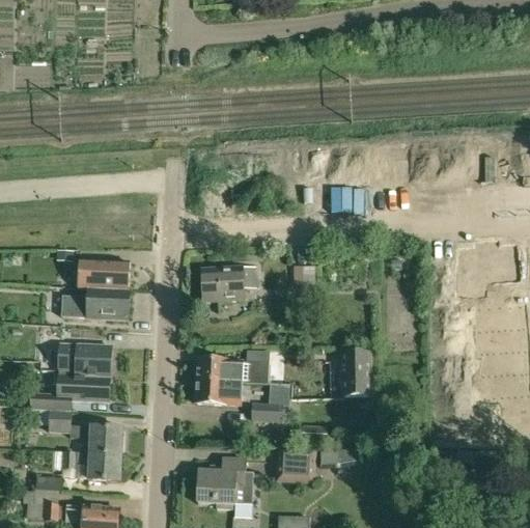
[(468,277),(458,278),(459,290),(484,289),(483,277),(515,275),(513,247),(499,248),(498,241),(475,243),(475,249),(467,249),(468,277)]
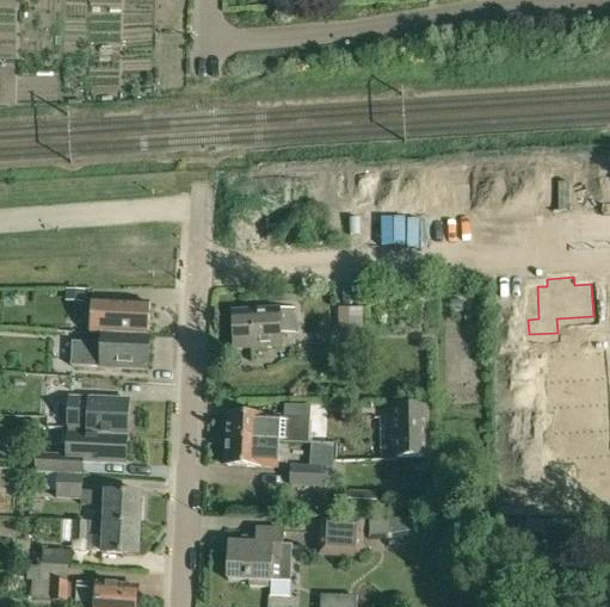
[(65,286),(63,299),(82,299),(84,286),(65,286)]
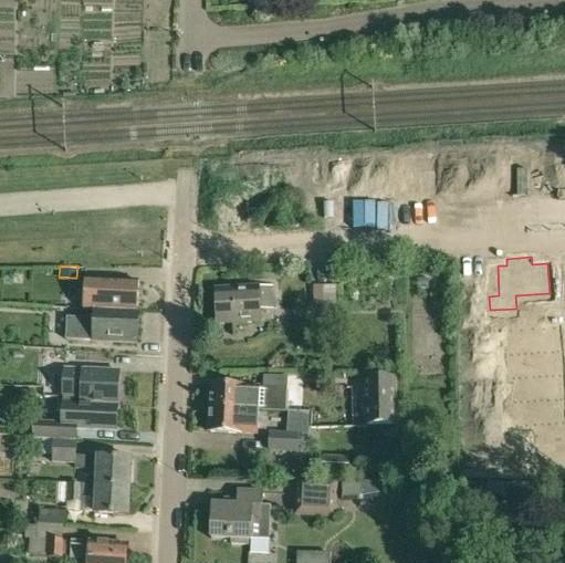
[(85,278),(85,279),(84,306),(92,306),(138,309),(139,281),(85,278)]
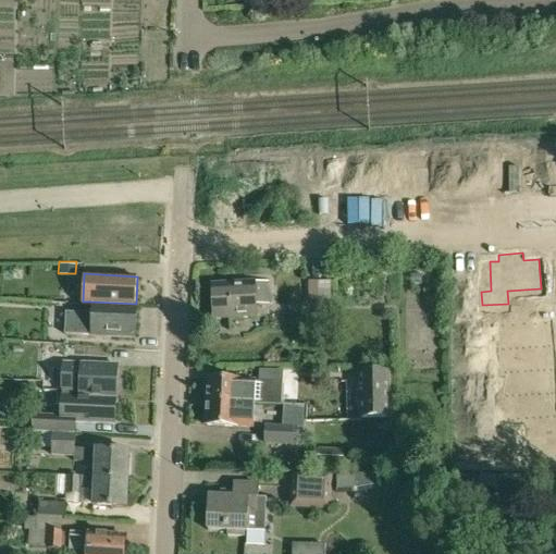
[(307,302),(323,300),(323,291),(319,292),(318,278),(307,279),(307,302)]
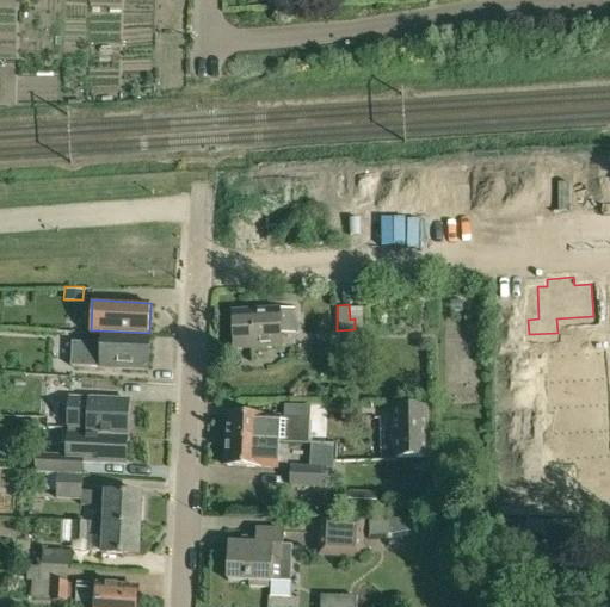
[(294,330),(293,305),(230,308),(233,347),(279,345),(279,332),(294,330)]
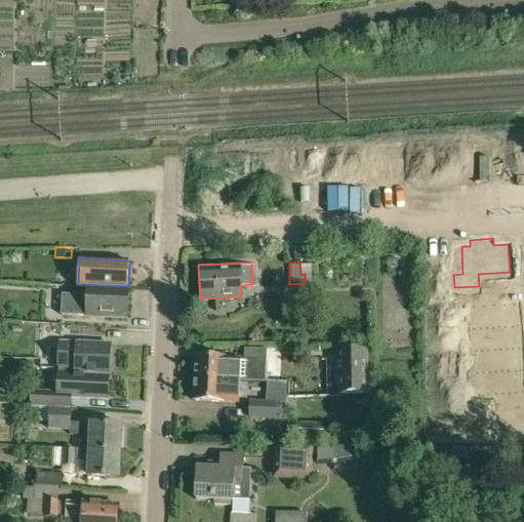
[(126,316),(128,286),(85,284),(85,293),(61,292),(59,313),(126,316)]
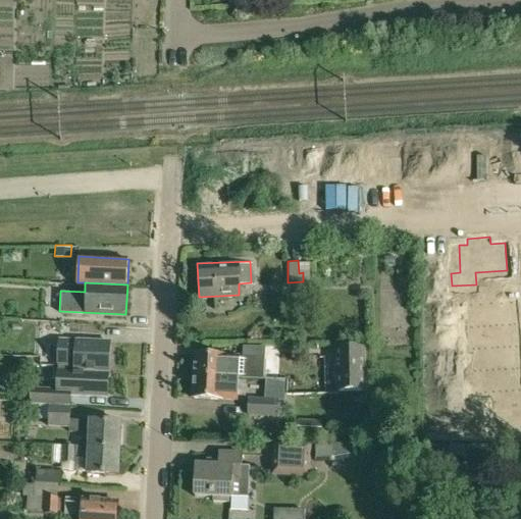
[(514,299),(477,301),(479,324),(515,322),(514,299)]
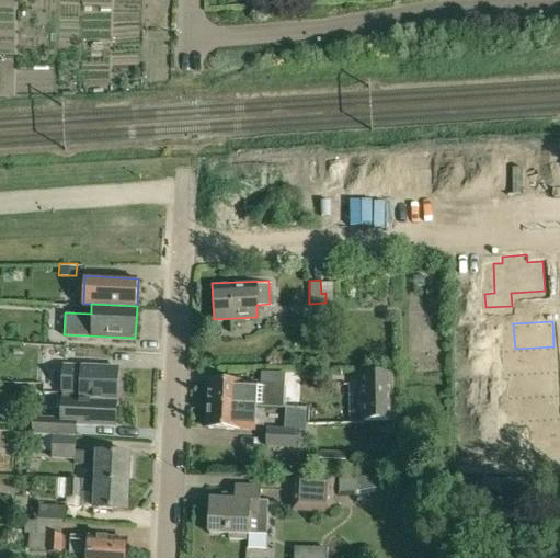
[(464,352),(463,343),(449,344),(450,352),(464,352)]
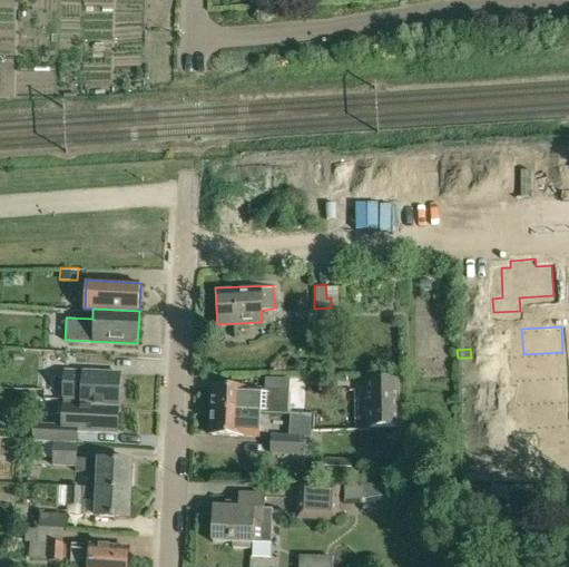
[(562,352),(523,354),(525,378),(565,375),(562,352)]
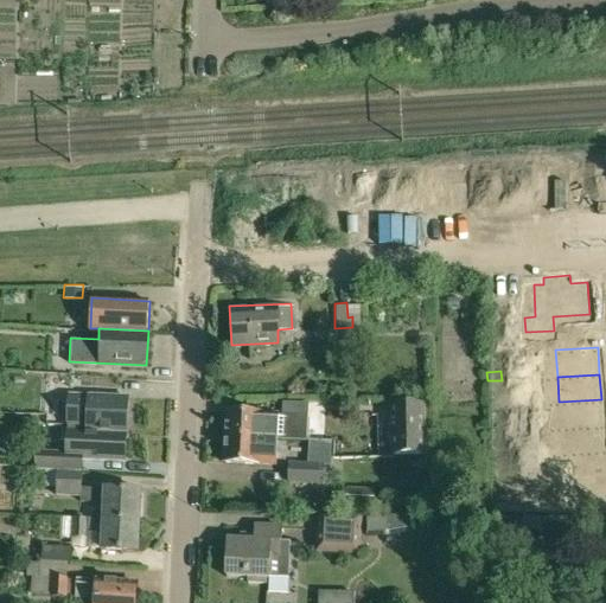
[(502,389),(502,380),(488,380),(488,390),(502,389)]
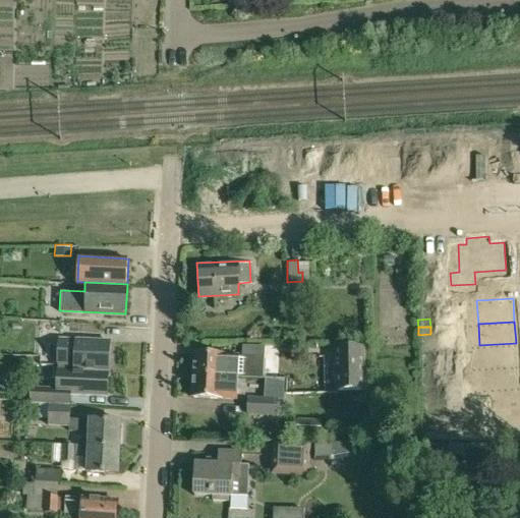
[(58,337),(57,355),(57,363),(74,363),(73,369),(107,371),(109,339),(58,337)]
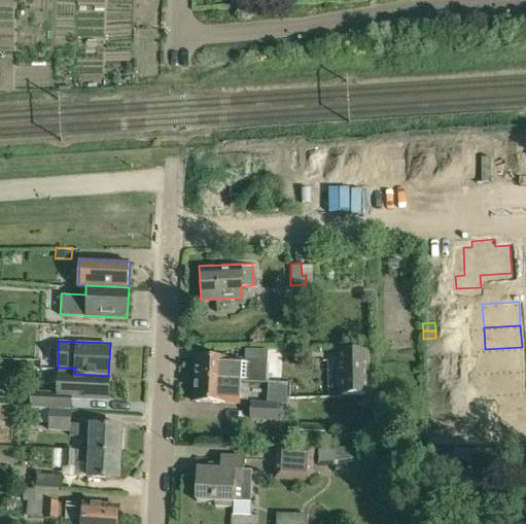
[(522,347),(485,349),(486,372),(523,370),(522,347)]
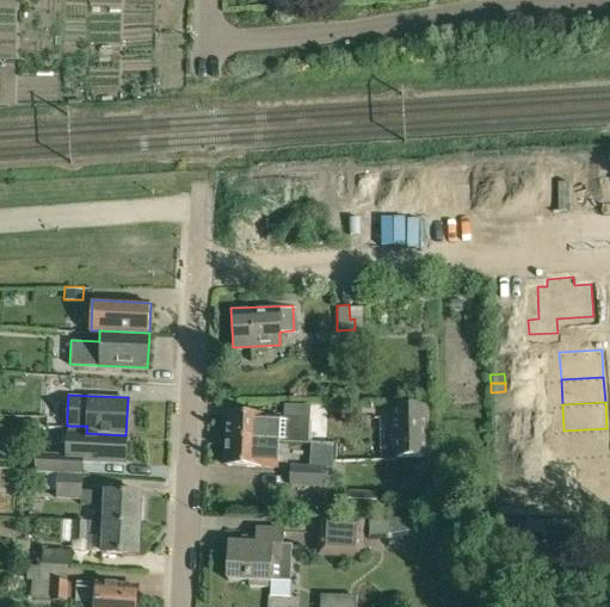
[(392,404),(393,457),(427,456),(426,403),(392,404)]
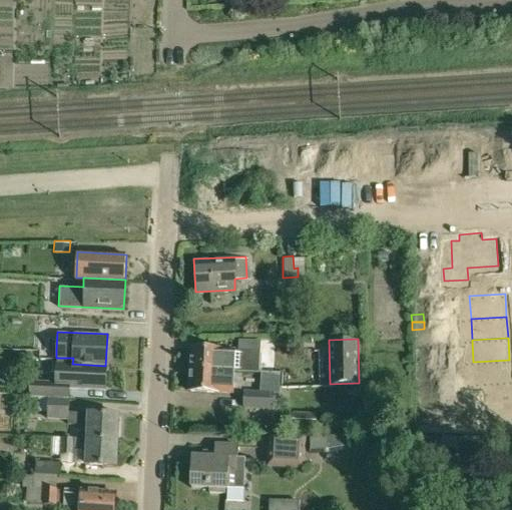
[(190,346),(188,368),(234,371),(234,370),(217,369),(217,361),(233,362),(234,349),(190,346)]
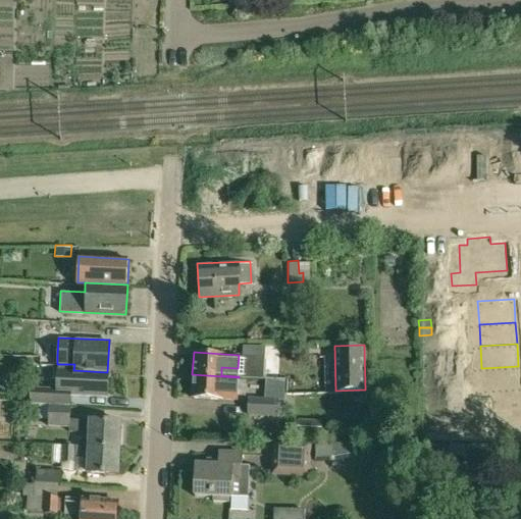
[(241,354),(240,377),(265,377),(266,375),(253,375),(253,354),(241,354)]
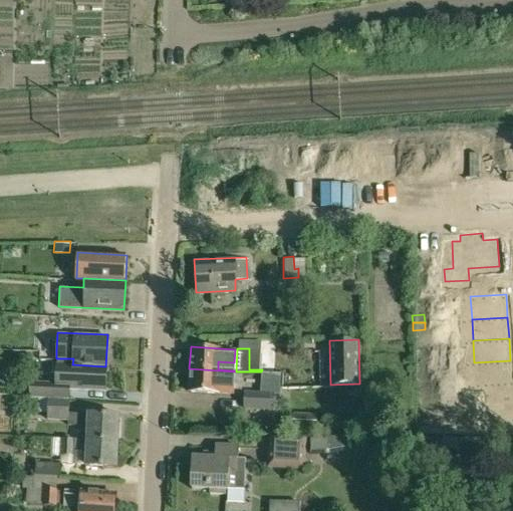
[(432,365),(432,357),(420,357),(420,365),(432,365)]
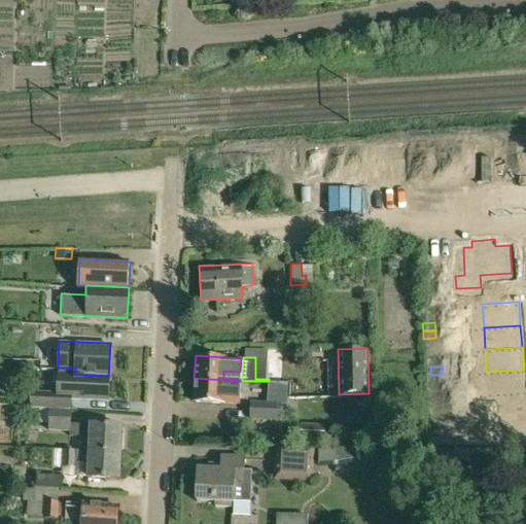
[(75,368),(58,368),(57,390),(30,388),(29,405),(48,406),(48,405),(70,407),(71,397),(107,399),(108,376),(74,374),(75,368)]
